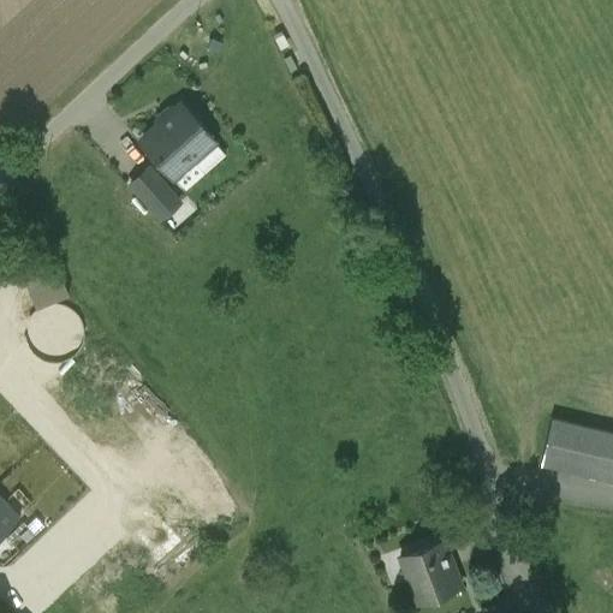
[(215,142),(185,108),(144,144),(174,178),(215,142)]
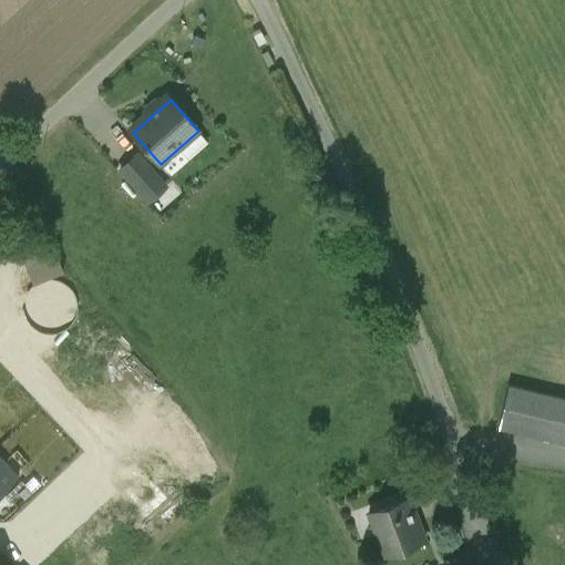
[(167,188),(140,156),(123,172),(151,203),(167,188)]
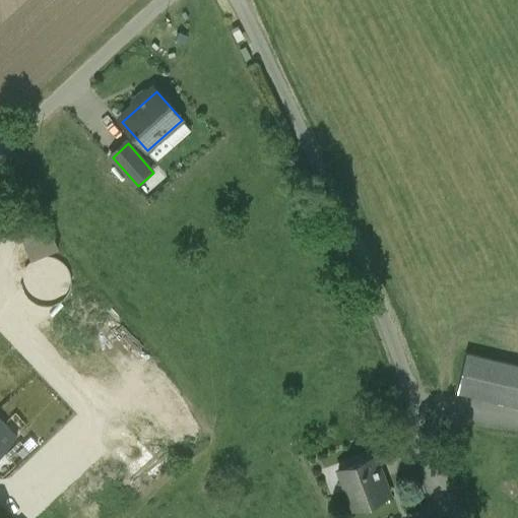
[(43,237),(44,304),(70,304),(70,254),(61,254),(61,237),(43,237)]
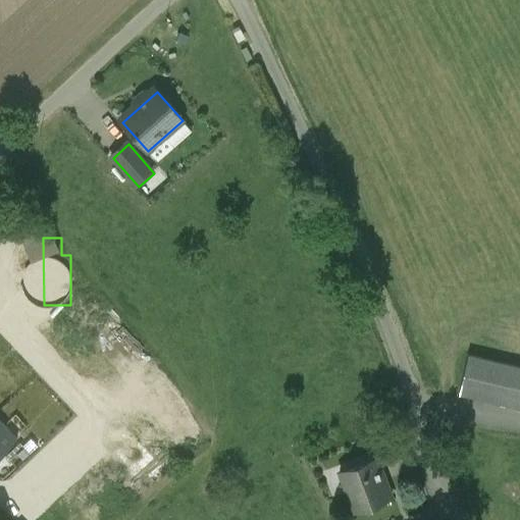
[(519,369),(470,357),(461,396),(519,410),(519,369)]
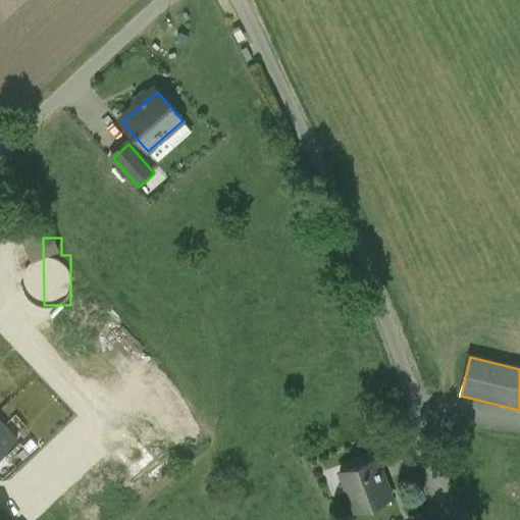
[(0,457),(18,439),(0,419),(0,457)]
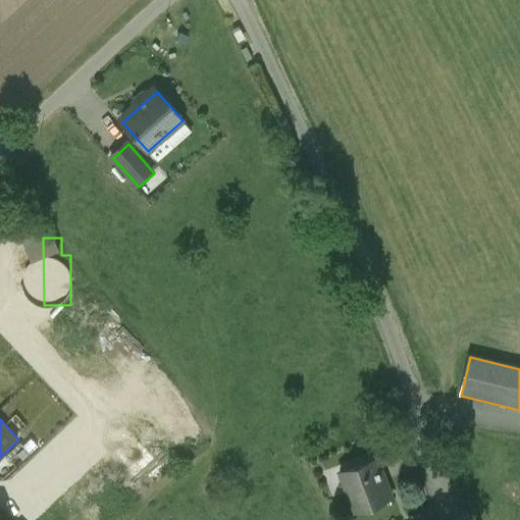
[(374,461),(342,473),(357,514),(393,501),(386,482),(382,483),(374,461)]
